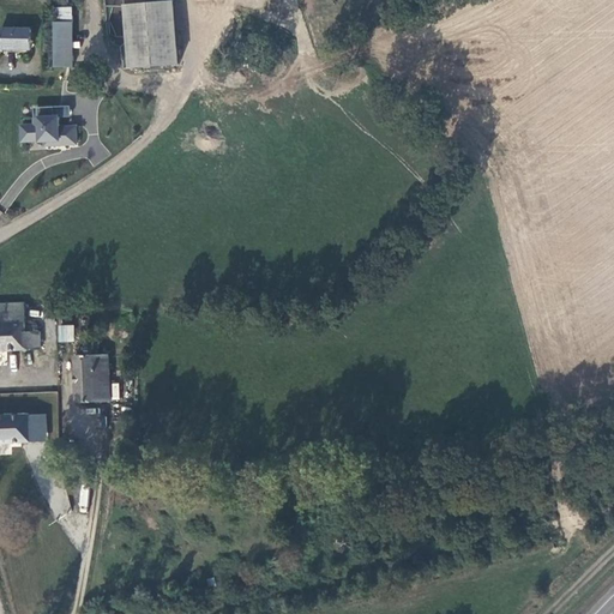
[(125,0),(132,68),(180,65),(174,1),(173,0),(125,0)]
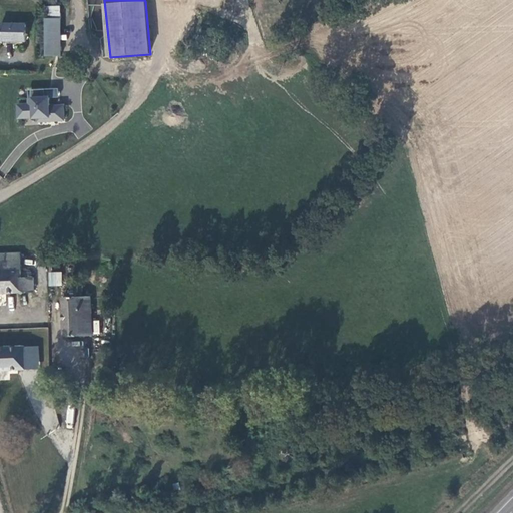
[(61,56),(61,19),(46,19),(46,56),(61,56)]
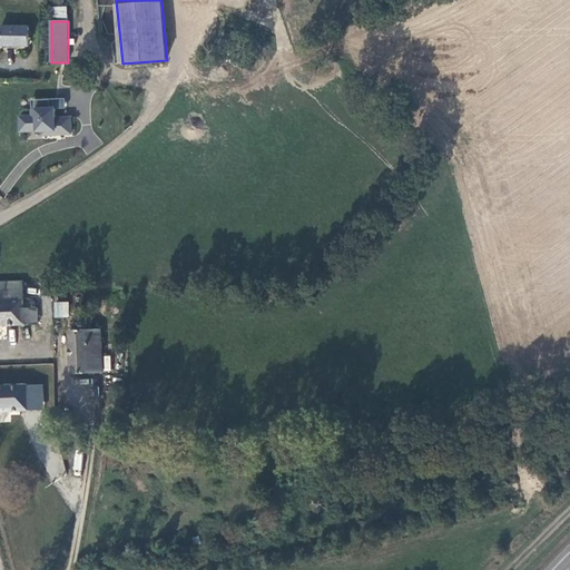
[(2,27),(1,46),(29,47),(29,27),(2,27)]
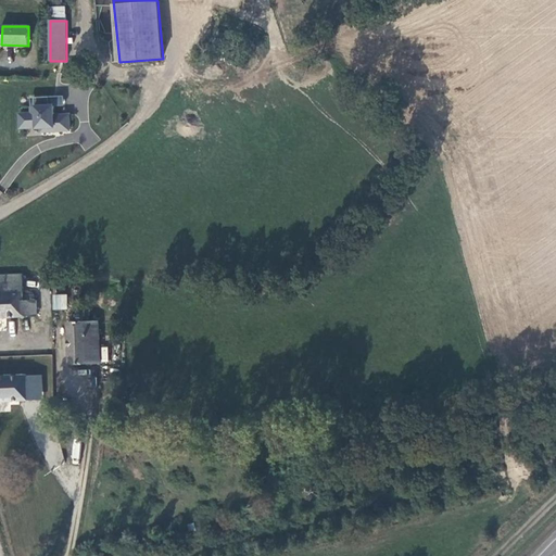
[(64,96),(49,97),(50,106),(54,105),(64,105),(64,96)]
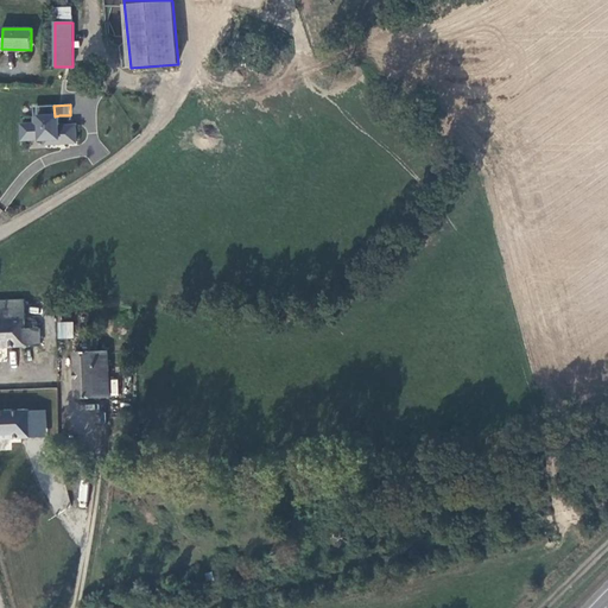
[(45,140),(45,145),(61,144),(61,138),(64,138),(65,143),(77,141),(76,125),(59,126),(59,115),(55,116),(54,106),(38,107),(38,116),(35,118),(35,124),(35,127),(32,127),(33,139),(40,139),(40,141),(45,140)]
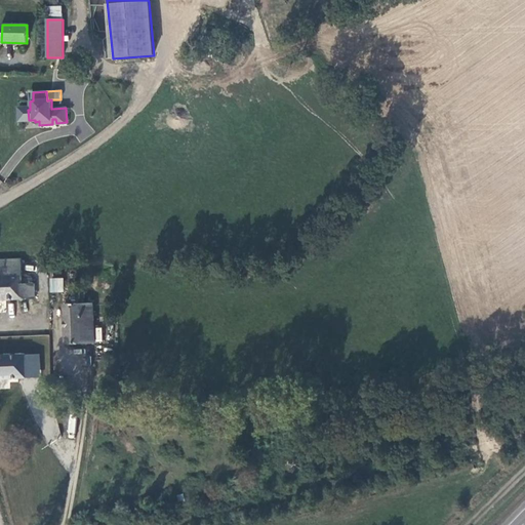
[(30,110),(30,107),(18,108),(19,121),(29,120),(28,110),(30,110)]
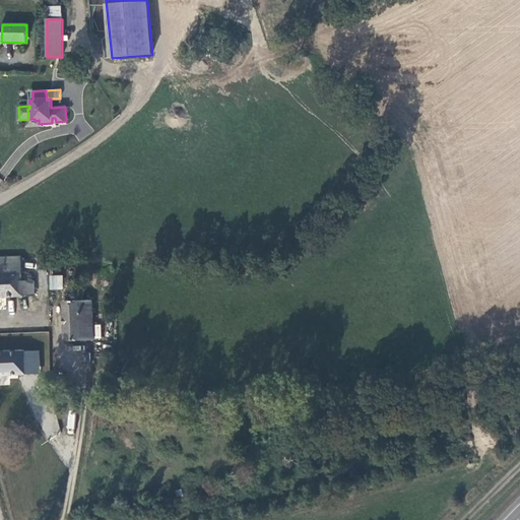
[(22,282),(21,257),(0,257),(0,297),(34,296),(34,281),(22,282)]
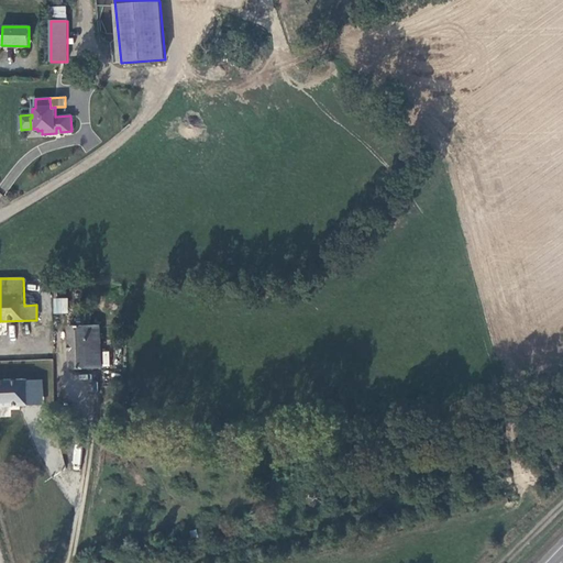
[(67,297),(52,298),(53,313),(68,313),(67,297)]
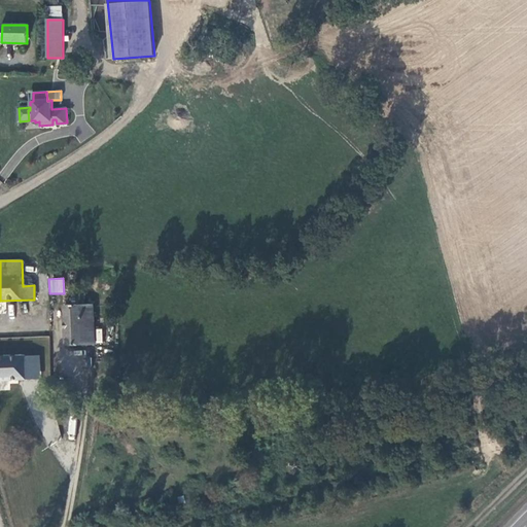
[(94,305),(65,306),(67,346),(95,345),(94,305)]
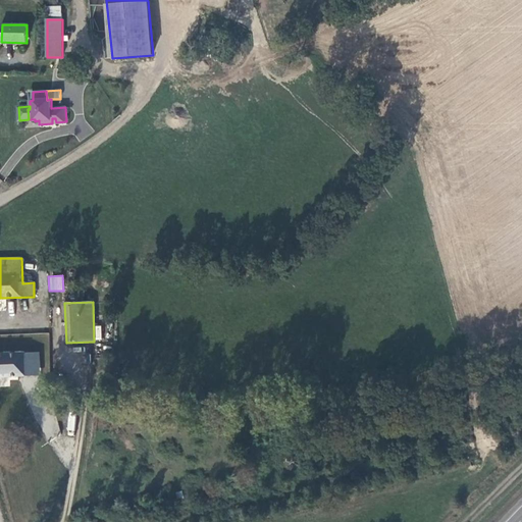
[(85,379),(88,349),(60,346),(57,376),(85,379)]
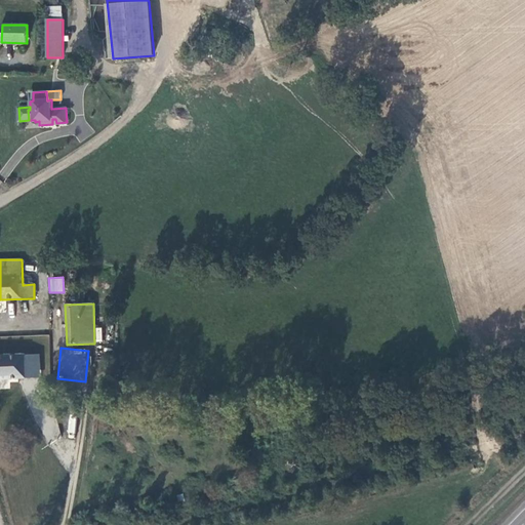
[(26,355),(0,355),(0,378),(15,377),(15,387),(27,387),(26,355)]
